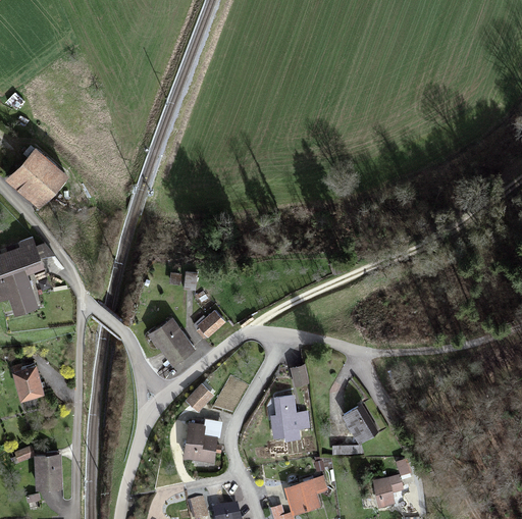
[(127,124),(123,135),(136,140),(140,130),(127,124)]
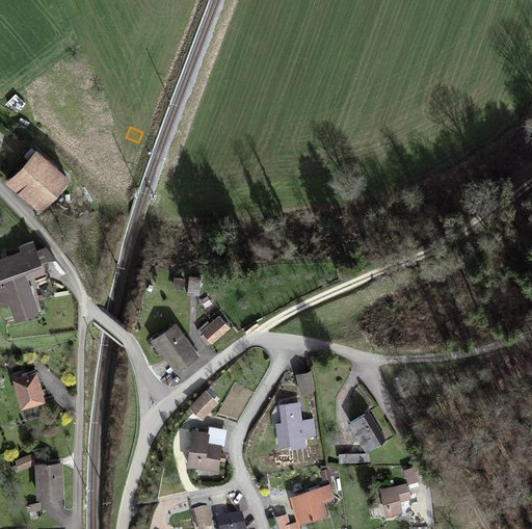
[(70,184),(36,154),(7,187),(41,216),(70,184)]
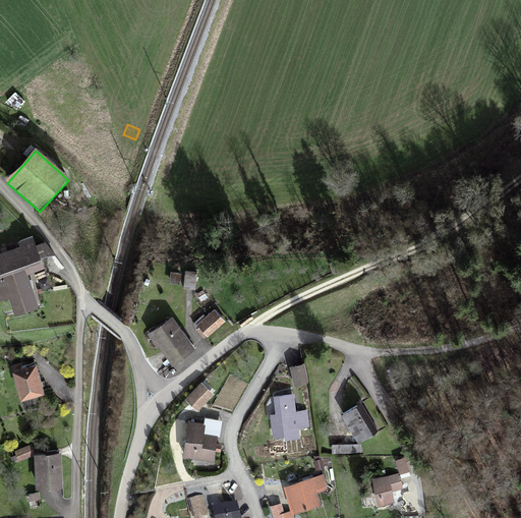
[(19,250),(0,256),(0,304),(8,302),(14,320),(39,310),(27,277),(44,271),(40,263),(55,259),(45,245),(36,248),(33,240),(17,244),(19,250)]
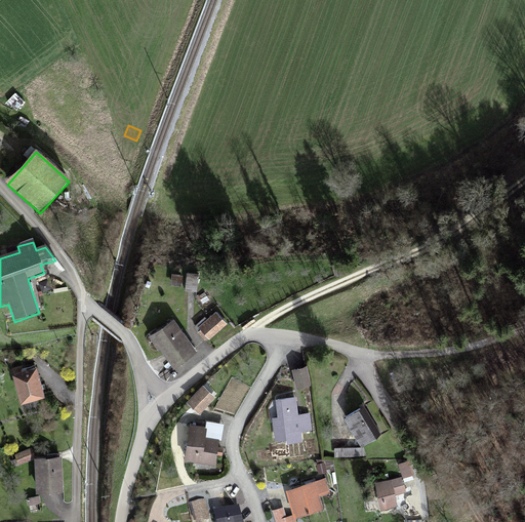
[(186,278),(185,292),(197,292),(198,279),(186,278)]
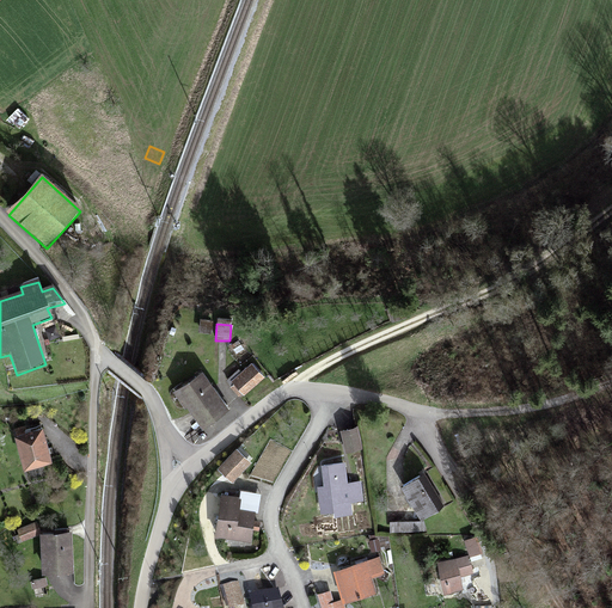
[(226,381),(231,387),(230,388),(240,401),(267,380),(252,362),(240,373),(238,370),(226,381)]
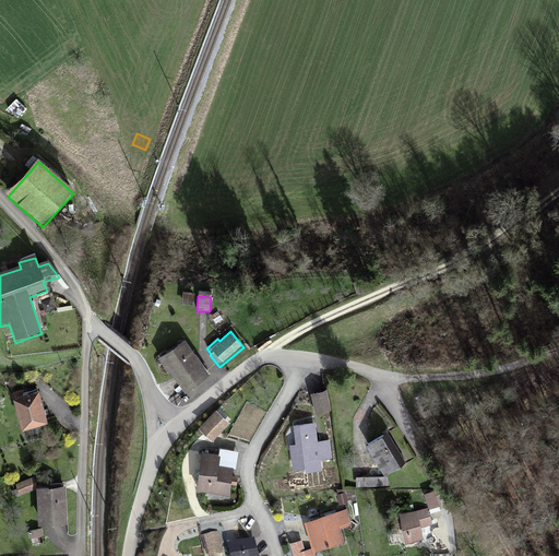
[(209,375),(183,340),(158,357),(169,373),(170,371),(185,391),(209,375)]
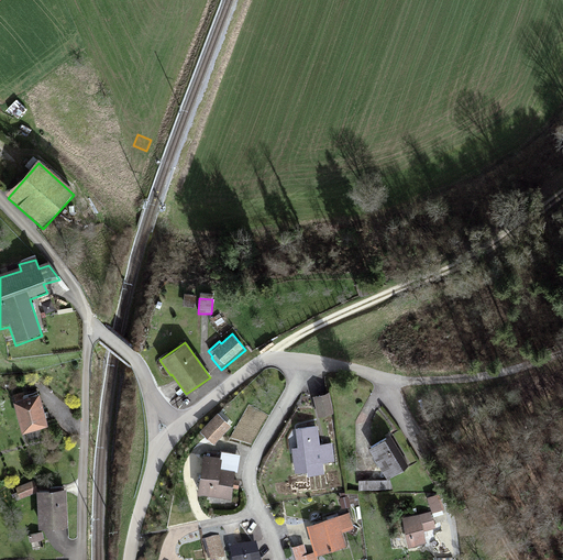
[(40,391),(13,397),(21,429),(47,423),(40,391)]
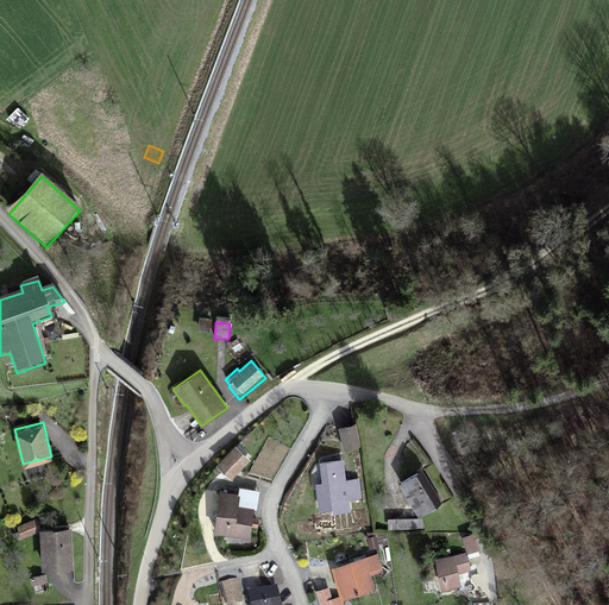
[(356,424),(338,428),(343,452),(360,449),(356,424)]
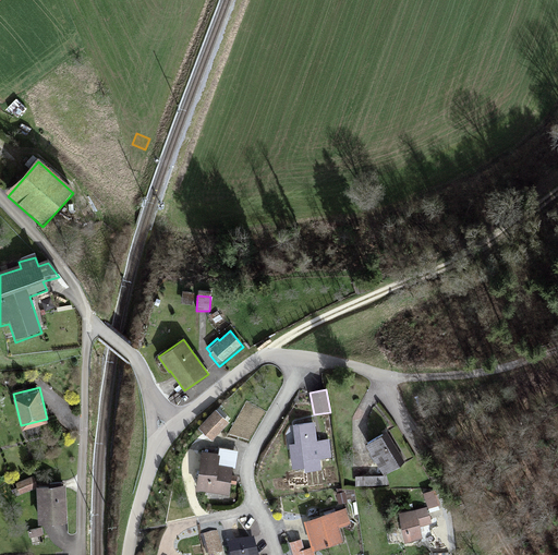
[(216,410),(197,427),(211,442),(229,424),(216,410)]
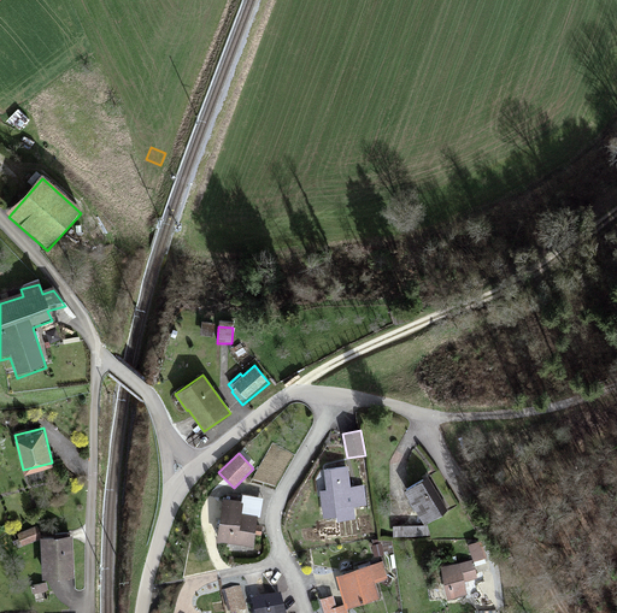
[(346,467),(325,469),(328,490),(319,490),(322,518),(335,517),(335,520),(354,518),(353,507),(365,506),(364,487),(347,488),(346,467)]
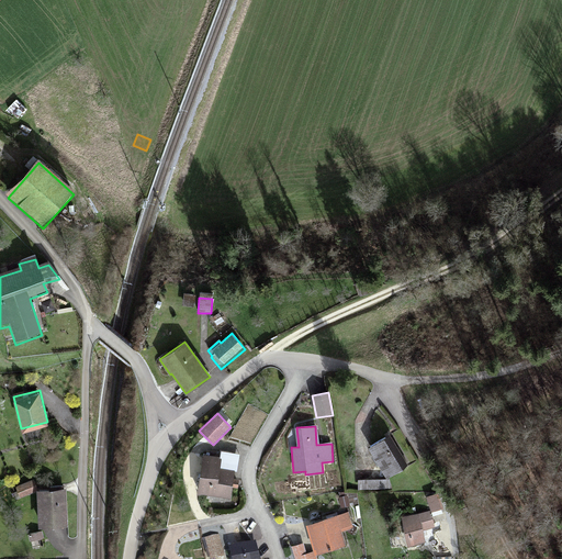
[(389,434),(368,446),(386,478),(407,466),(389,434)]
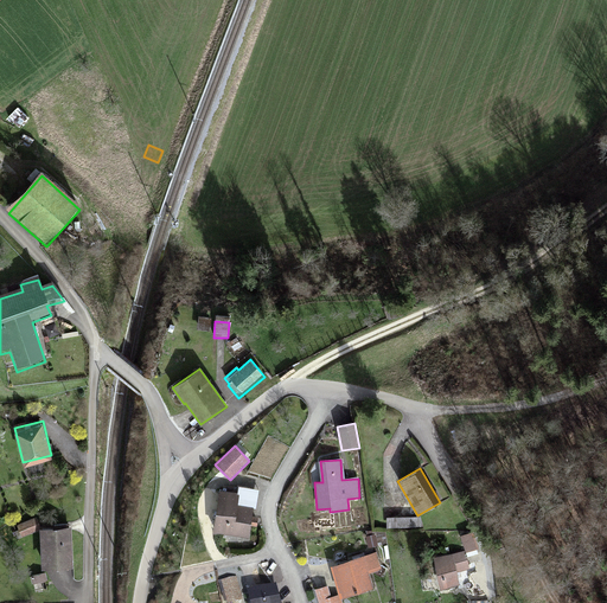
[(219,489),(212,531),(248,537),(250,526),(256,527),(259,518),(251,517),(254,506),(237,504),(240,493),(219,489)]
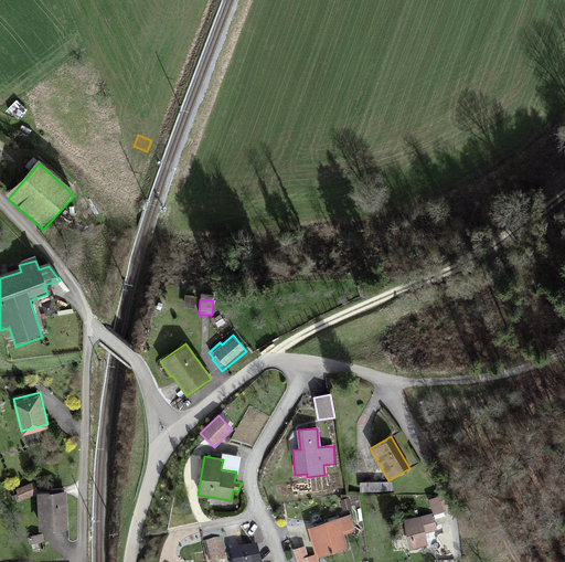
[(34,483),(14,490),(20,501),(39,495),(34,483)]
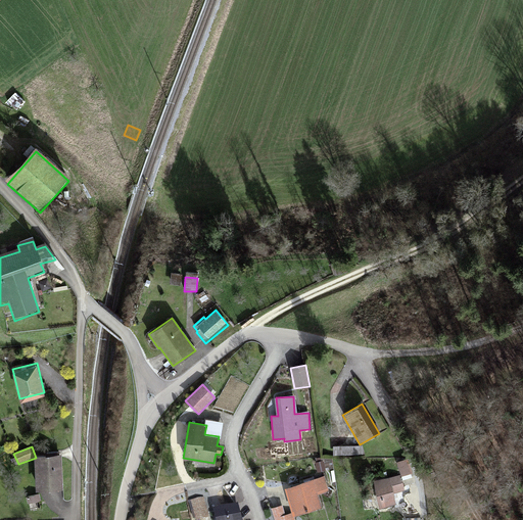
[(363,446),(333,446),(333,456),(363,456),(363,446)]
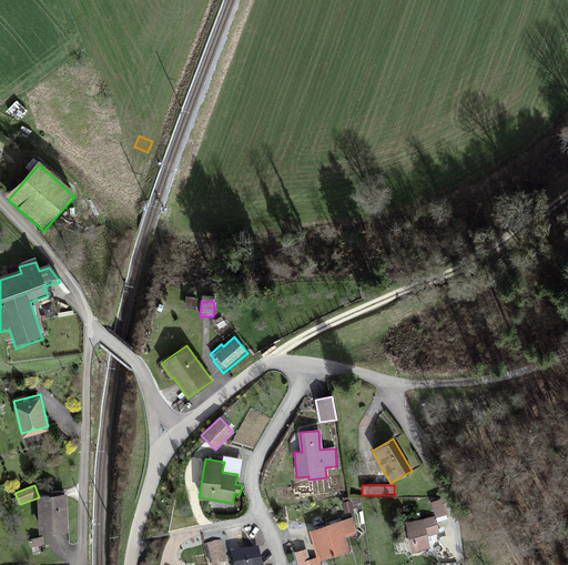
[(38,494),(39,531),(69,530),(67,493),(38,494)]
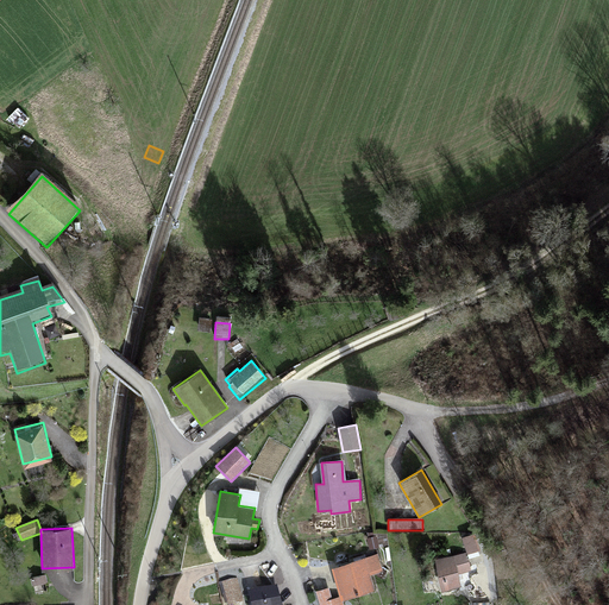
[(463,553),(433,559),(440,591),(460,586),(457,574),(469,572),(465,554),(477,550),(473,534),(459,537),(463,553)]
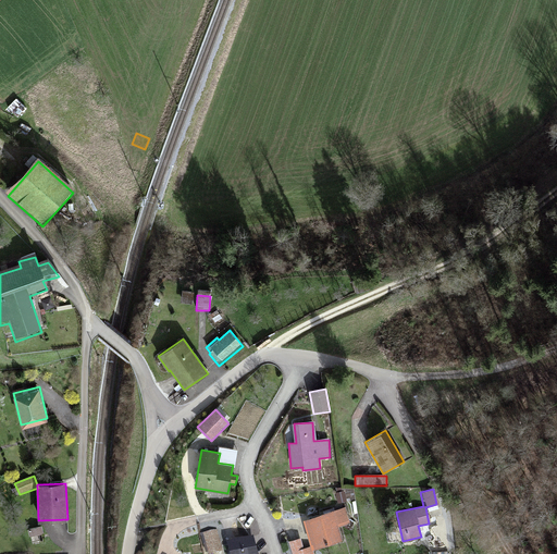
[(298,502),(285,502),(285,512),(299,511),(298,502)]
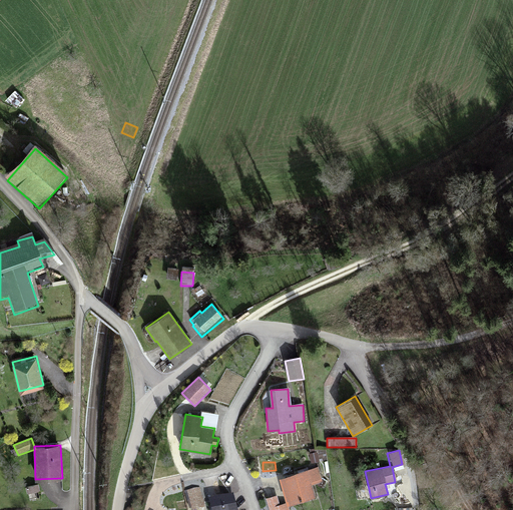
[(318,468),(281,478),(288,504),(316,497),(313,486),(322,483),(318,468)]
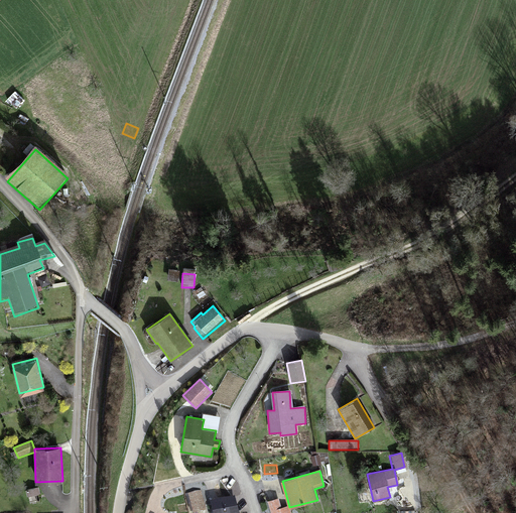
[(38,488),(26,491),(28,498),(39,495),(38,488)]
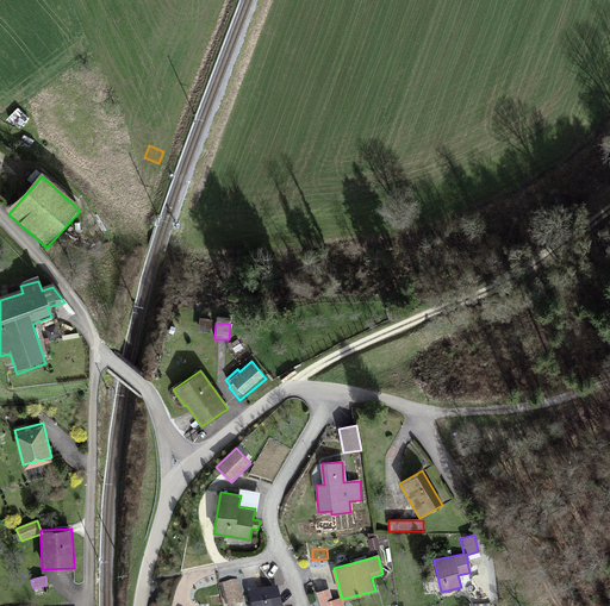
[(219,586),(223,605),(242,605),(237,582),(219,586)]
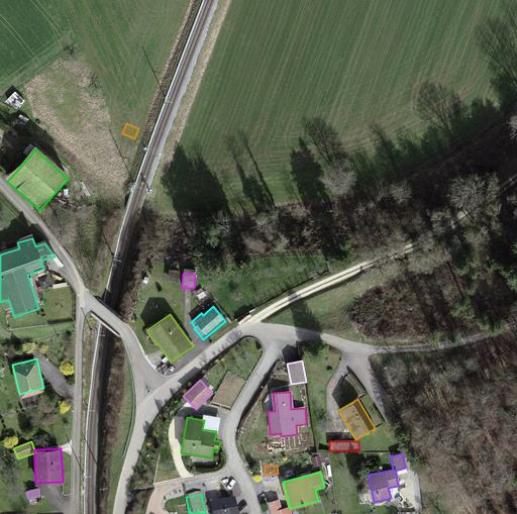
[(237,513),(235,499),(210,505),(211,513),(237,513)]
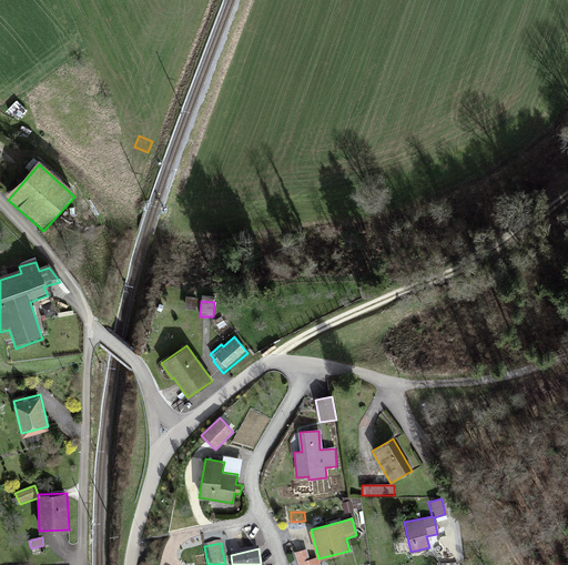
[(305,550),(294,553),(297,564),(320,564),(317,557),(308,560),(305,550)]
